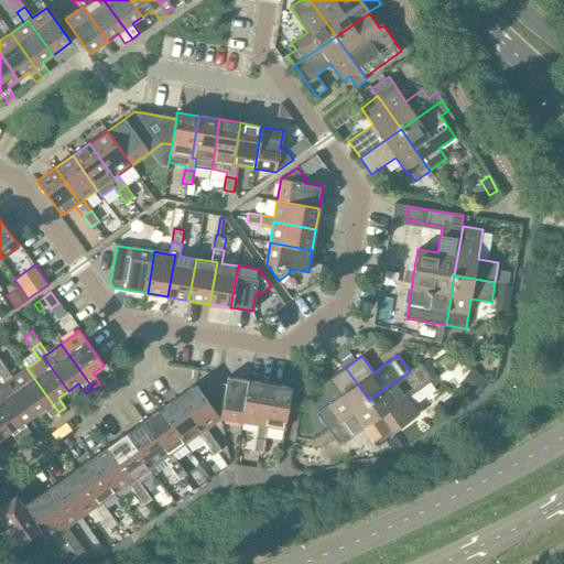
[(369,400),(392,433),(409,422),(419,414),(408,398),(432,380),(420,362),(409,370),(410,371),(369,400)]
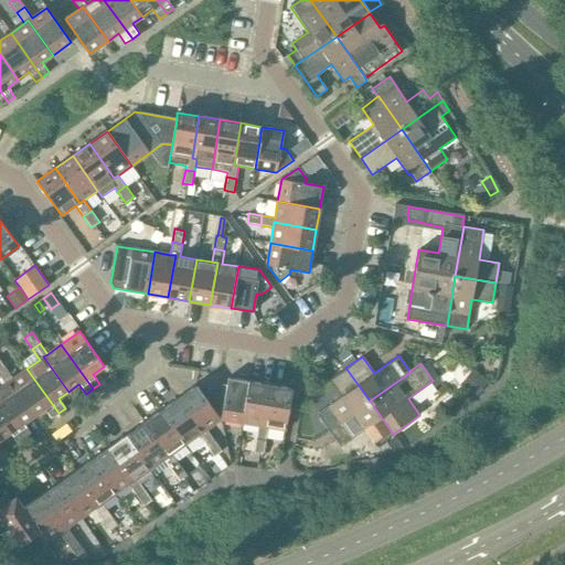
[(0,376),(6,384),(0,387),(0,404),(23,438),(31,433),(23,424),(34,416),(9,381),(13,379),(6,368),(0,371),(0,376)]
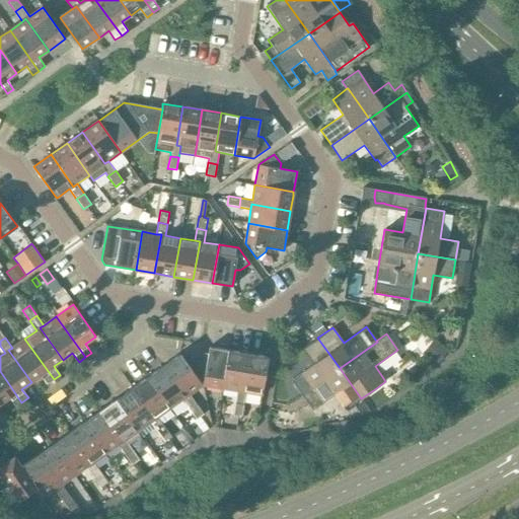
[(340,368),(317,338),(303,349),(313,364),(291,380),(302,395),(340,368)]
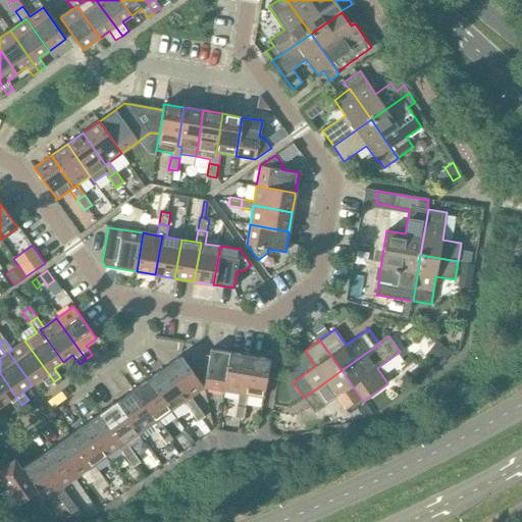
[(8,352),(32,384),(41,377),(47,386),(54,381),(24,341),(12,350),(8,352)]
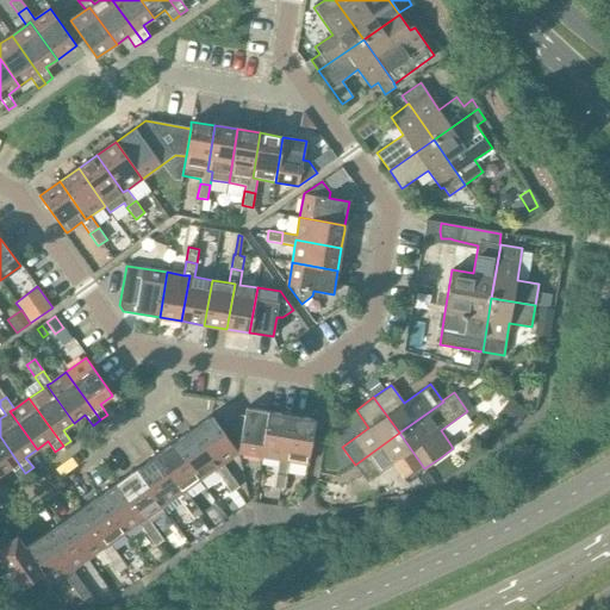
[(509,400),(499,414),(515,427),(526,414),(509,400)]
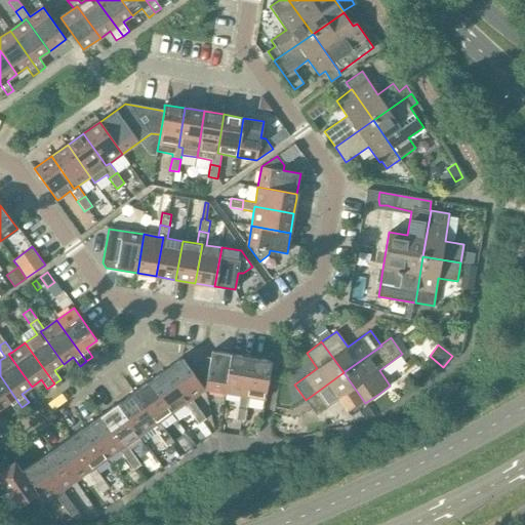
[(205,390),(226,393),(232,354),(211,351),(208,368),(203,367),(194,374),(205,390)]
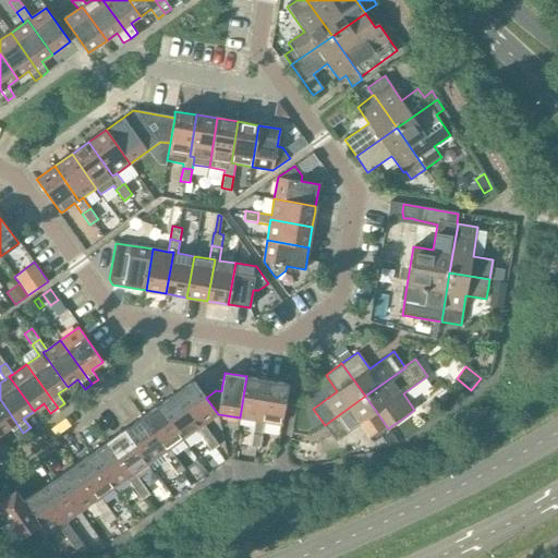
[(240,417),(255,421),(253,433),(263,435),(265,422),(261,421),(267,379),(246,376),(240,417)]
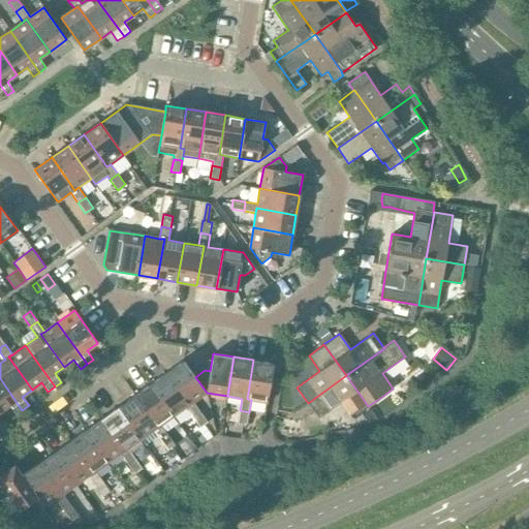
[(166,372),(190,404),(193,402),(207,393),(195,377),(183,360),(166,372)]
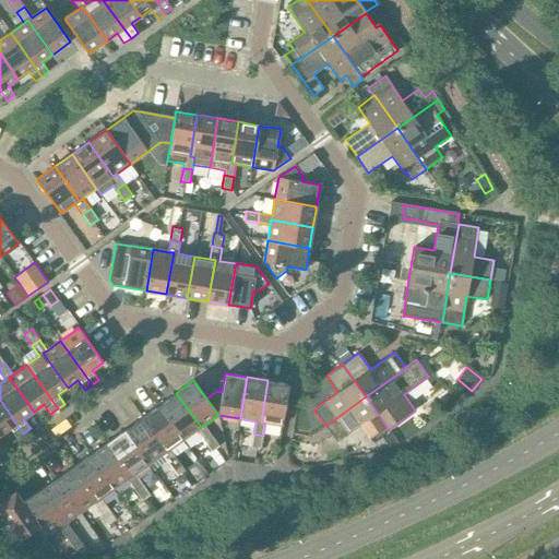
[(268,380),(261,421),(265,423),(282,426),(289,384),(268,380)]
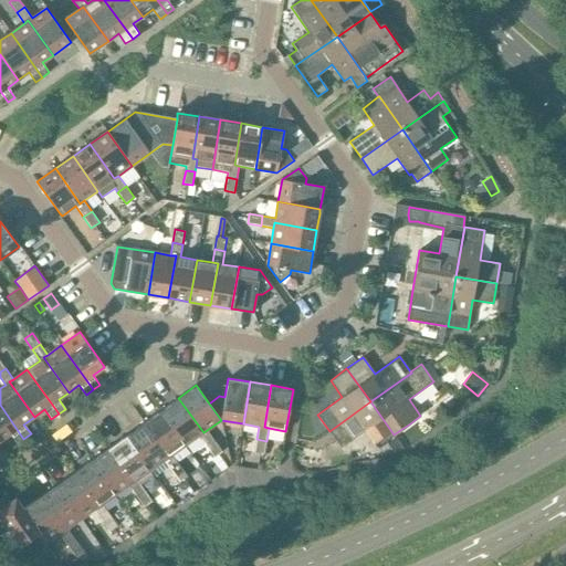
[(186,444),(199,436),(207,447),(215,440),(207,430),(203,432),(178,398),(160,410),(186,444)]
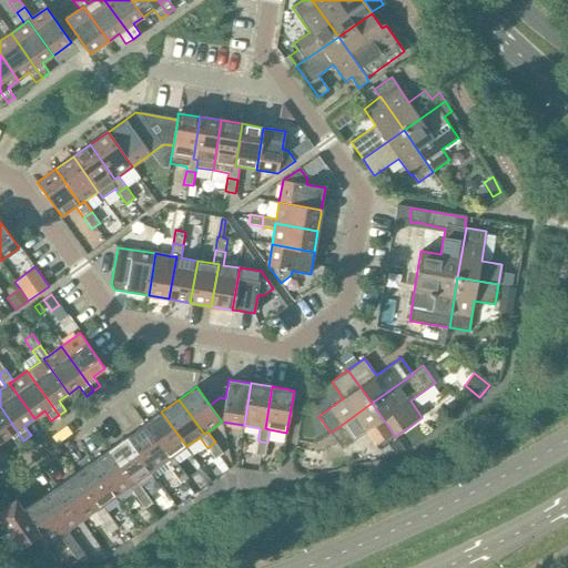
[(395,436),(372,403),(331,433),(342,449),(366,432),(378,448),(395,436)]
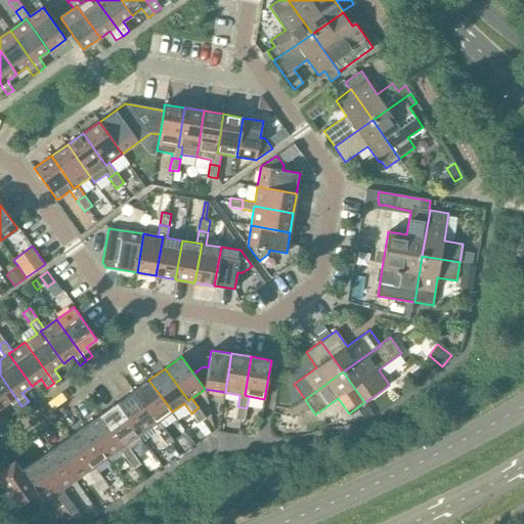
[(0,375),(0,407),(9,401),(15,410),(22,406),(0,375)]
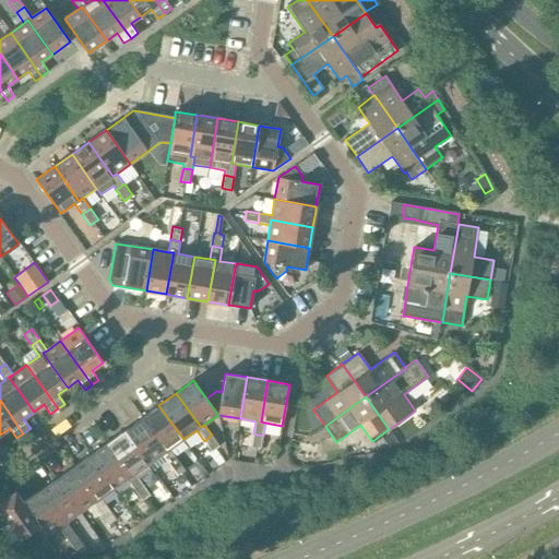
[(158,405),(142,417),(166,452),(170,449),(183,439),(158,405)]
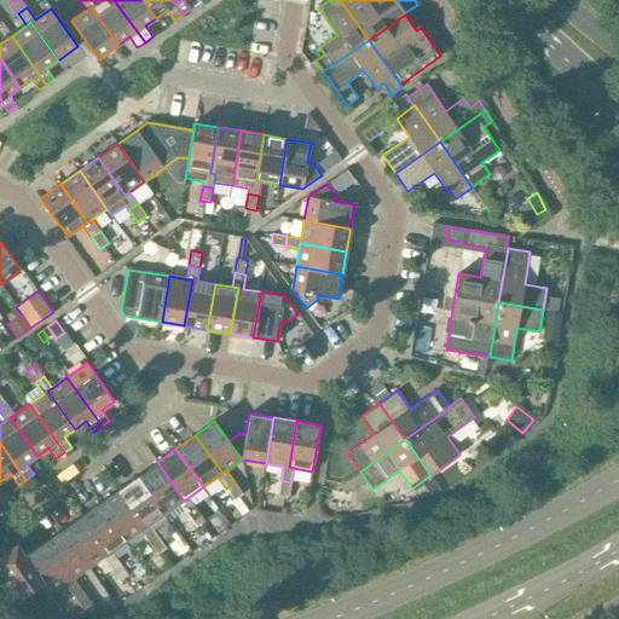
[(187,515),(197,509),(189,497),(184,501),(157,462),(138,476),(165,514),(171,521),(185,510),(187,515)]
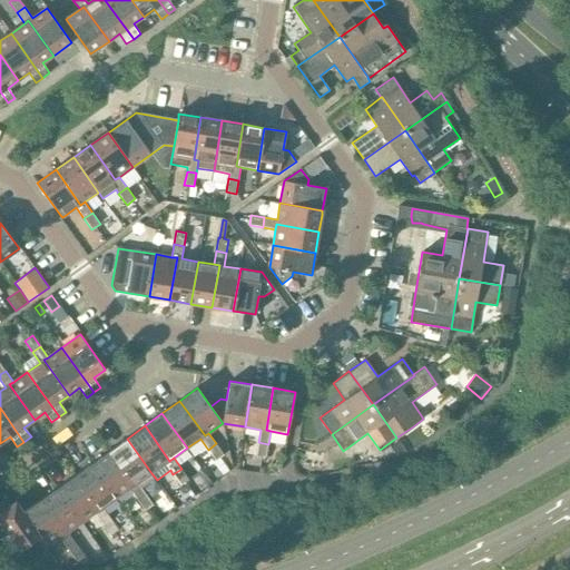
[(406,451),(423,439),(416,429),(400,441),(406,451)]
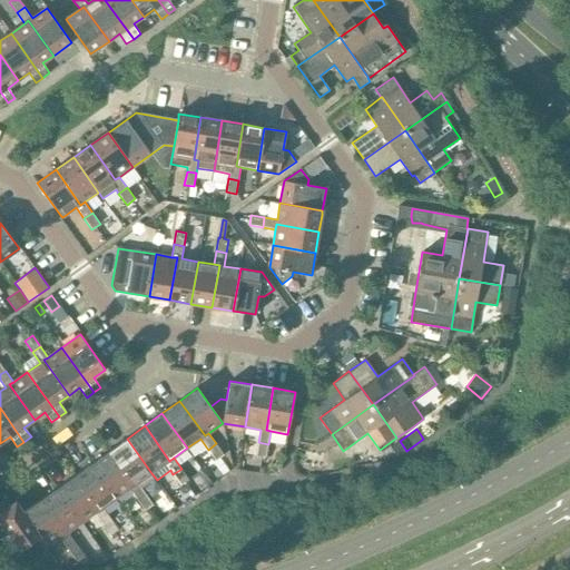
[(127,439),(109,451),(134,485),(138,483),(151,473),(127,439)]
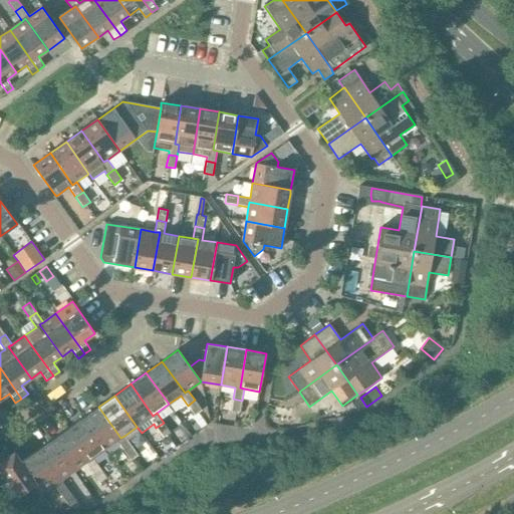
[(242,401),(233,399),(231,411),(240,413),(242,401)]
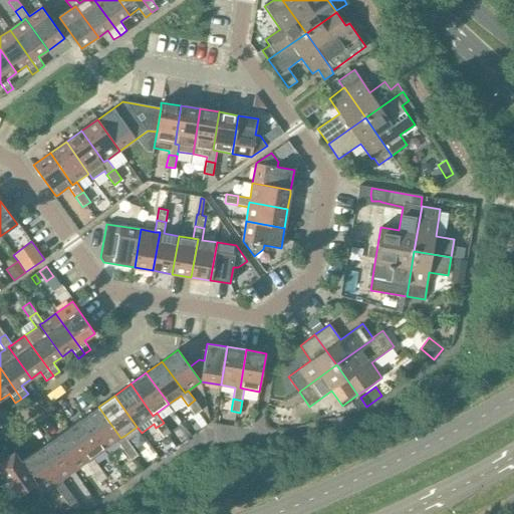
[(195,415),(202,410),(195,400),(188,406),(195,415)]
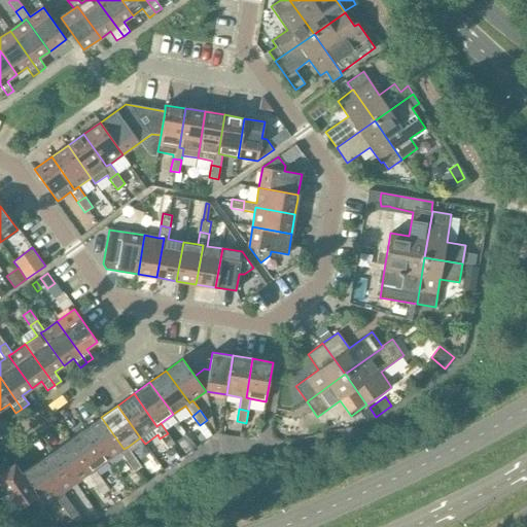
[(108,460),(120,452),(127,461),(135,456),(128,447),(124,449),(101,417),(84,428),(108,460)]
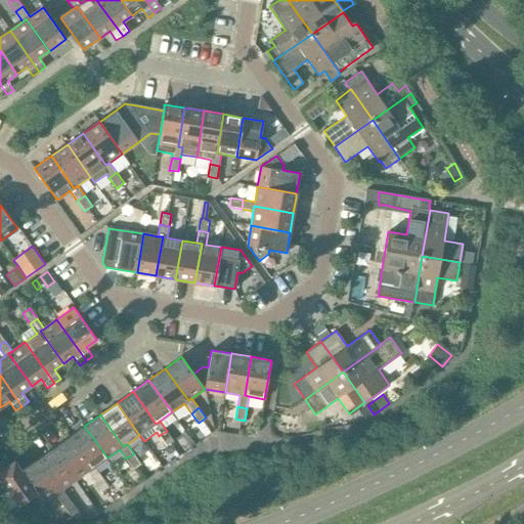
[(107,457),(84,426),(69,437),(91,469),(95,467),(107,457)]
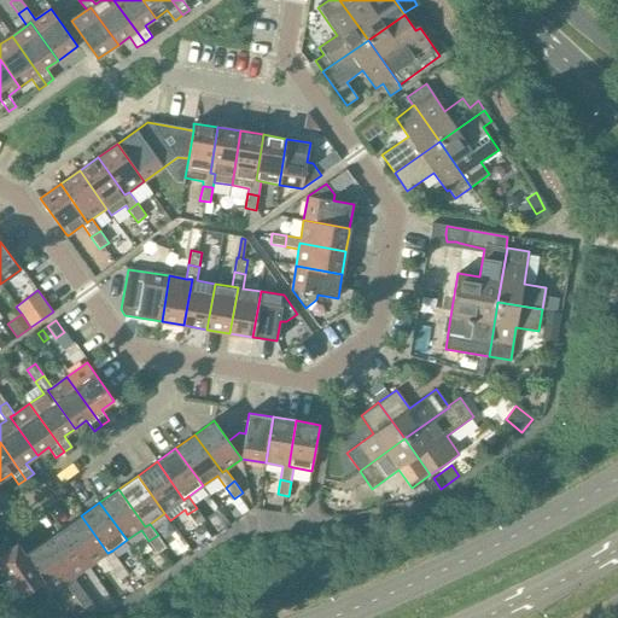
[(197,508),(187,514),(196,526),(205,519),(197,508)]
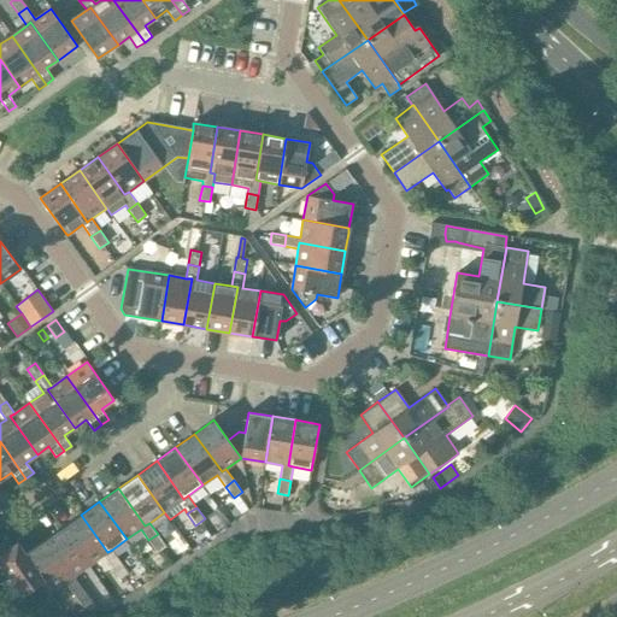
[(81,515),(62,528),(88,565),(103,556),(111,568),(119,560),(112,550),(107,552),(81,515)]
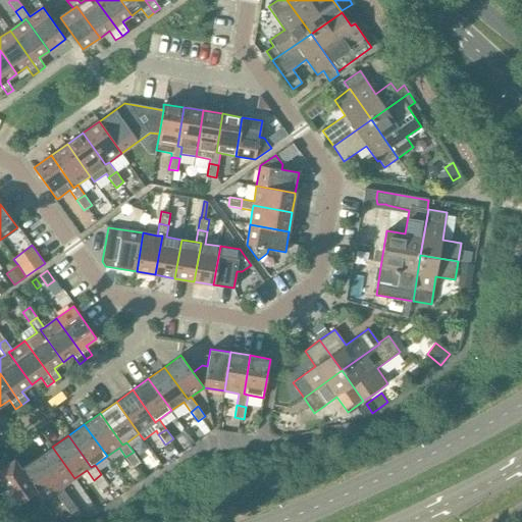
[(62,487),(74,478),(52,447),(36,458),(59,489),(62,487)]
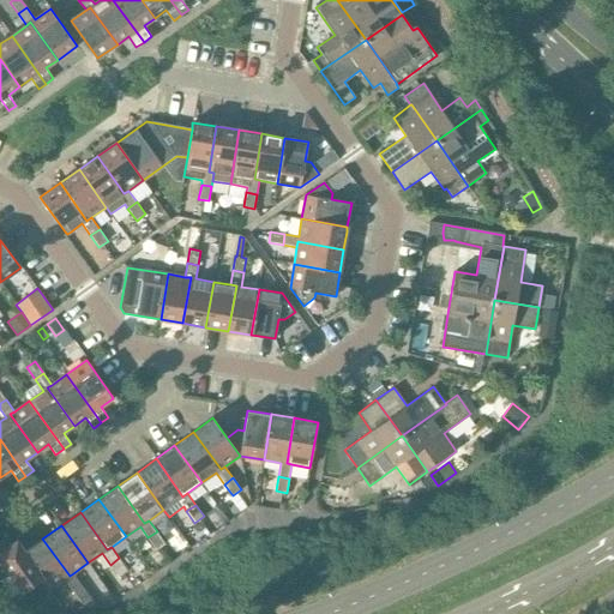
[(166,543),(157,531),(148,537),(156,549),(166,543)]
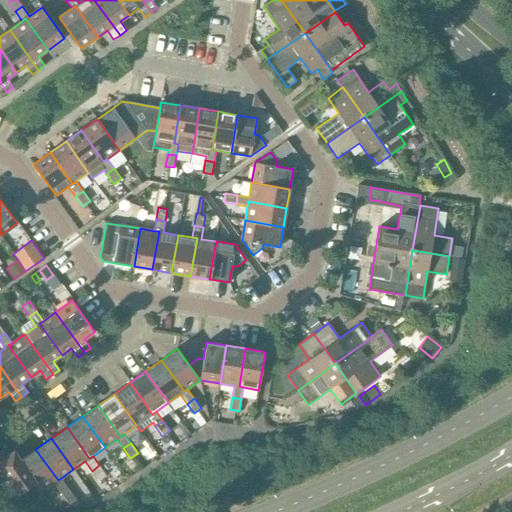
[(35,449),(21,460),(20,460),(36,483),(35,483),(41,492),(54,483),(60,491),(67,486),(61,478),(58,480),(35,449)]
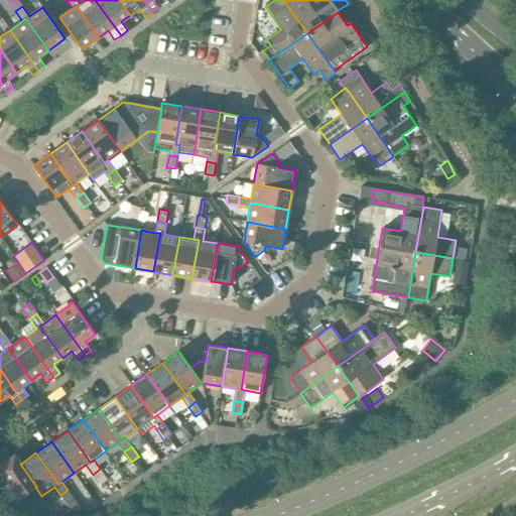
[(36,487),(20,464),(21,464),(15,455),(0,465),(0,471),(19,498),(35,487),(36,487)]
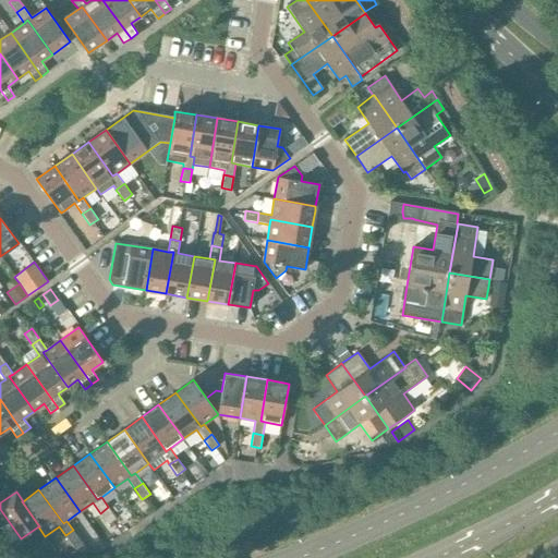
[(108,507),(100,513),(108,523),(116,518),(108,507)]
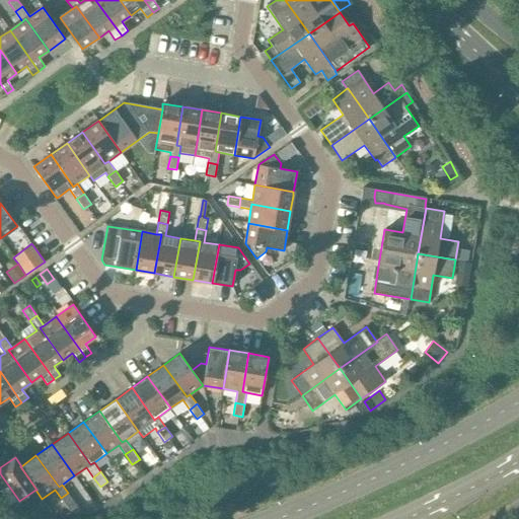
[(68,493),(61,498),(67,507),(75,502),(68,493)]
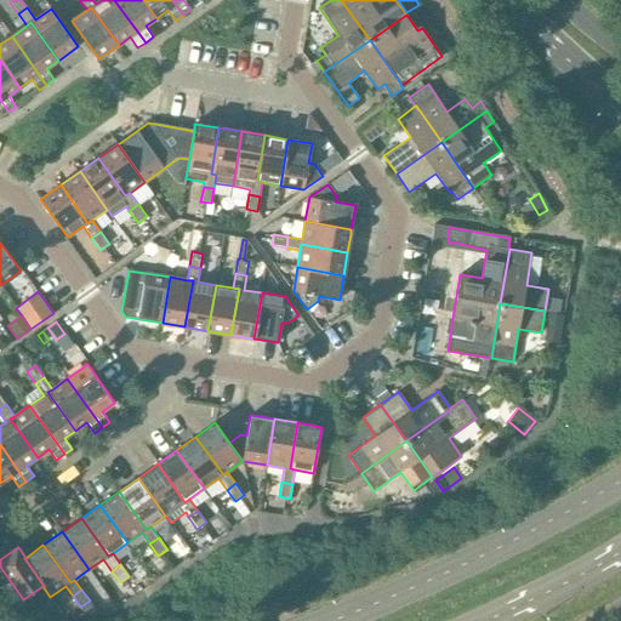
[(90,600),(80,607),(86,614),(100,614),(90,600)]
